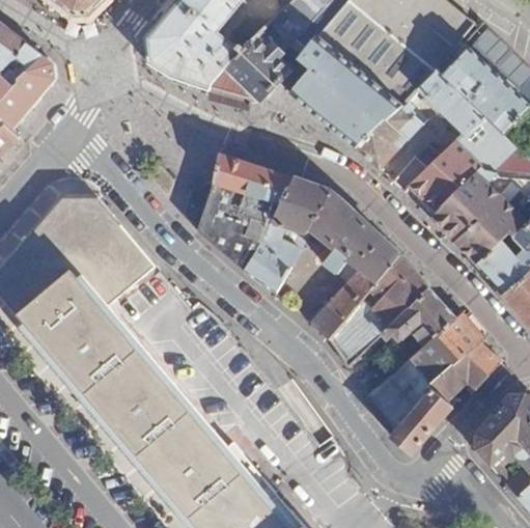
[(85,14),(98,0),(58,0),(75,12),(85,14)]
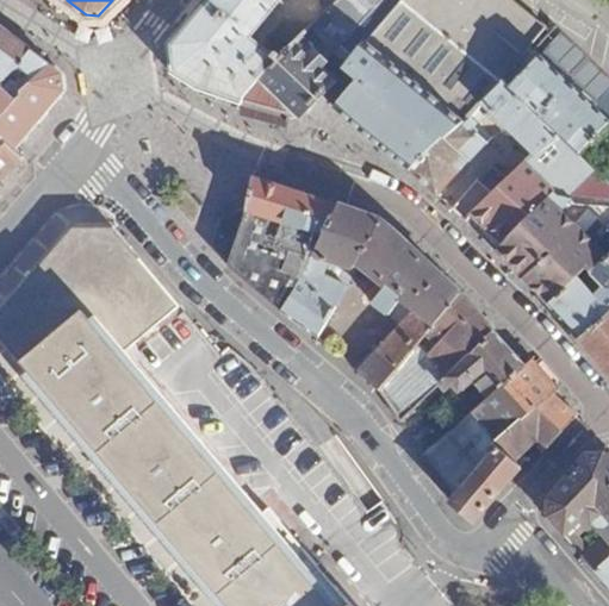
[(246,92),(261,76),(277,56),(250,37),(279,0),(204,0),(169,44),(173,72),(193,87),(241,105),(246,92)]
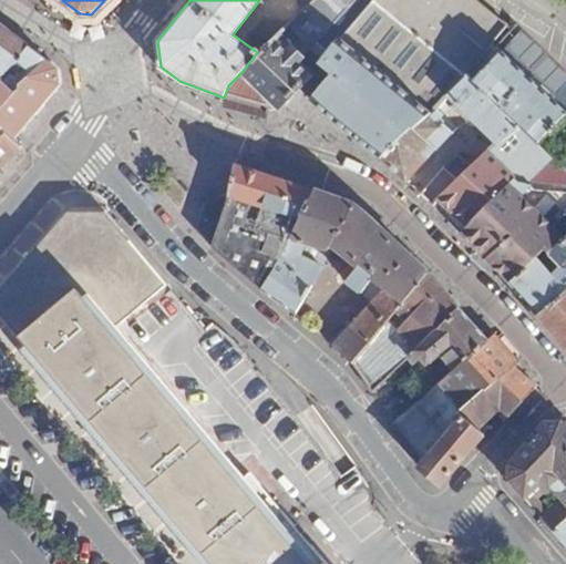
[(243,71),(278,105),(294,88),(307,73),(295,61),(299,57),(294,50),(301,41),(308,42),(316,39),(327,48),(337,37),(366,1),(367,0),(307,0),(257,52),(243,71)]
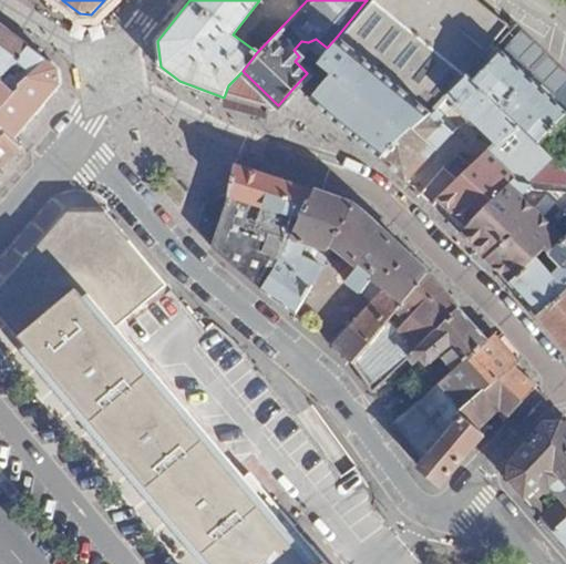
[(340,125),(380,157),(432,113),(448,98),(483,55),(459,34),(419,73),(423,79),(417,88),(402,74),(394,82),(387,73),(417,27),(439,0),(367,0),(366,1),(394,27),(372,64),(337,37),(327,48),(316,62),(328,74),(308,98),(340,125)]
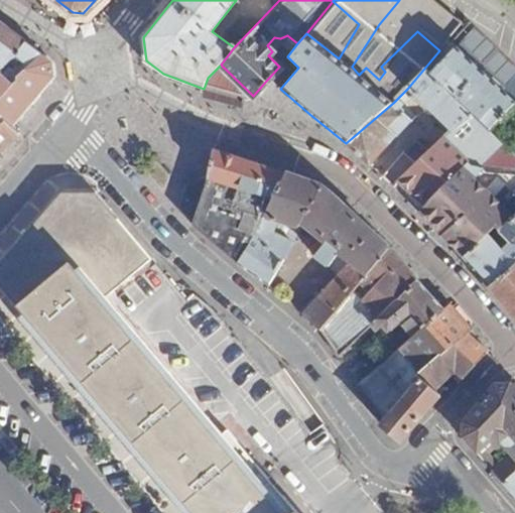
[(0,67),(24,40),(0,22),(0,67)]
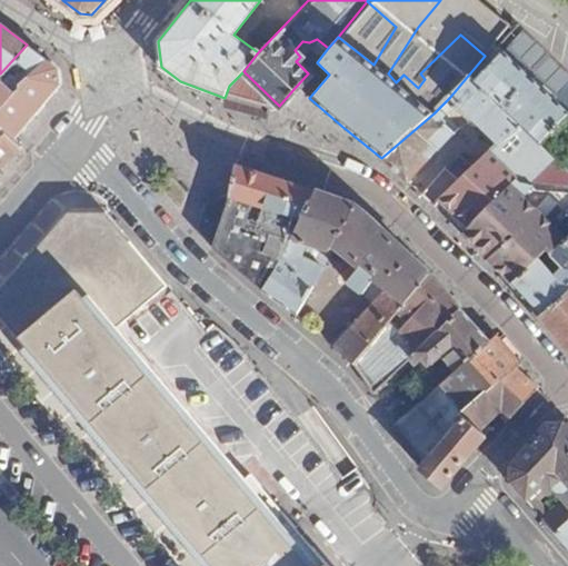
[(45,58),(27,45),(0,73),(0,77),(16,91),(21,81),(45,58)]
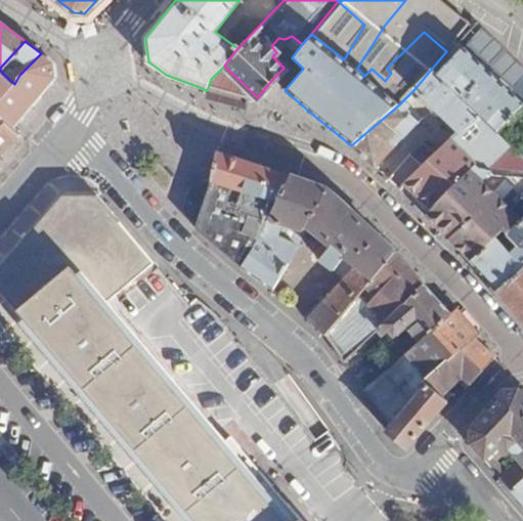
[(454,41),(446,51),(413,90),(455,130),(479,118),(495,132),(521,105),(462,48),(454,41)]
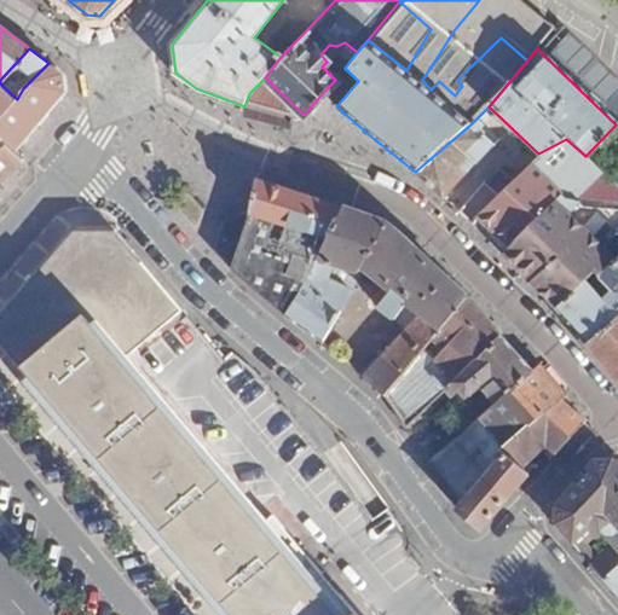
[(62,73),(48,63),(23,88),(17,99),(0,83),(0,108),(0,135),(12,148),(63,91),(62,73)]
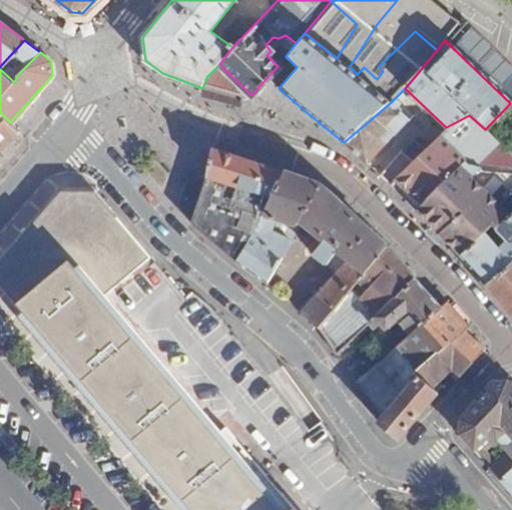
[(251,95),(219,64),(206,77),(202,88),(246,100),(251,95)]
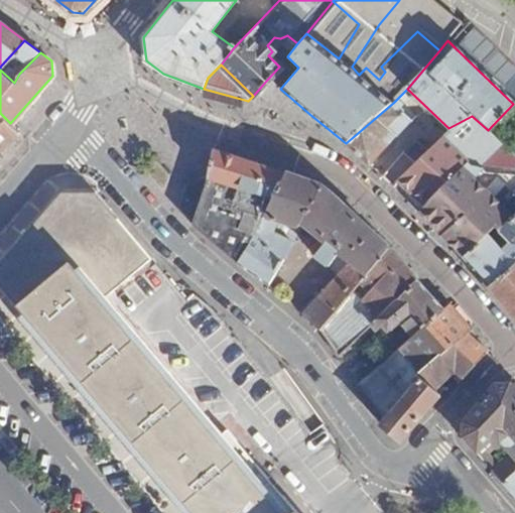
[(346,143),(367,161),(409,118),(393,103),(346,143)]
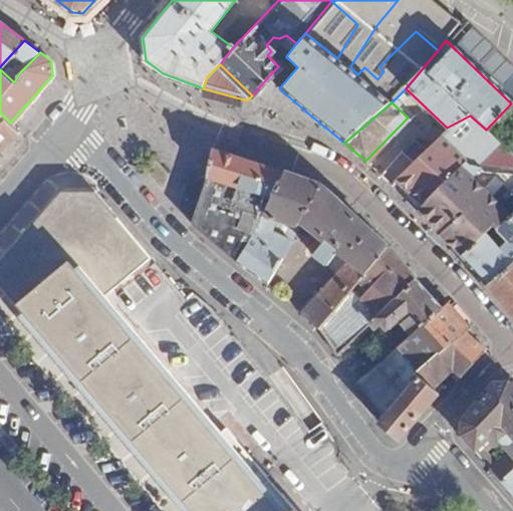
[(16,131),(10,122),(0,112),(0,145),(4,142),(16,131)]
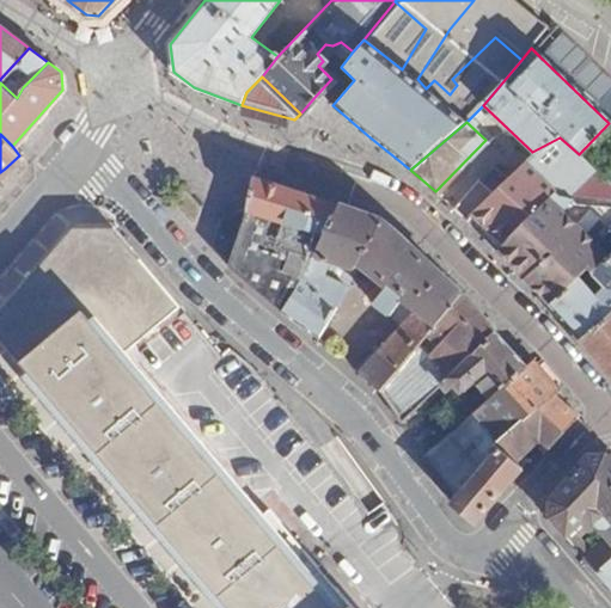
[(465,219),(494,249),(553,194),(562,196),(570,198),(610,201),(610,185),(579,154),(560,137),(532,152),(489,195),(465,219)]
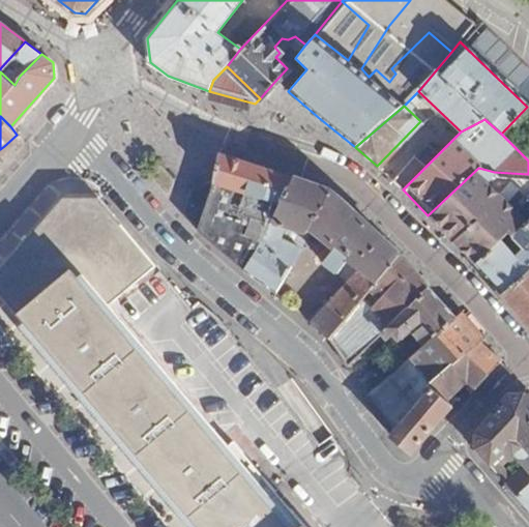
[(252,164),(219,152),(211,179),(197,230),(243,266),(253,255),(244,251),(255,217),(232,209),(227,221),(218,217),(233,188),(243,192),(252,164)]
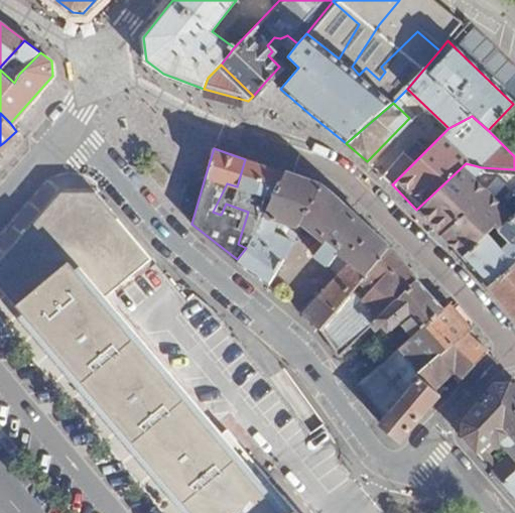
[(380,174),(392,184),(412,164),(401,153),(380,174)]
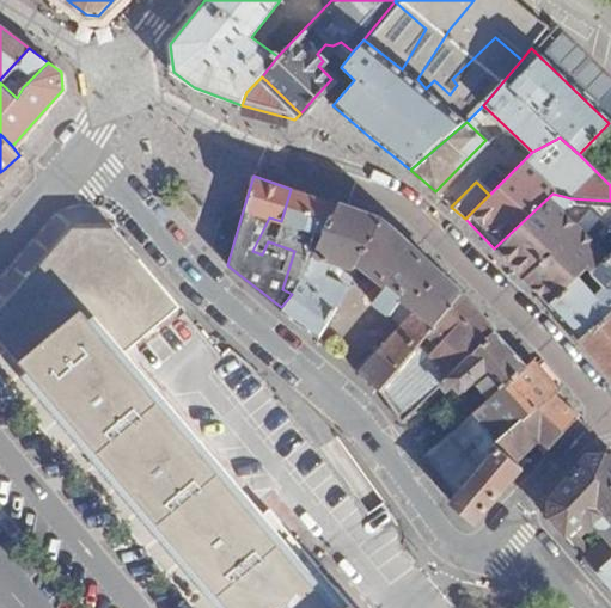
[(337,206),(291,189),(281,221),(298,227),(293,240),(272,234),(268,241),(294,251),(282,289),(292,294),(303,280),(337,206)]
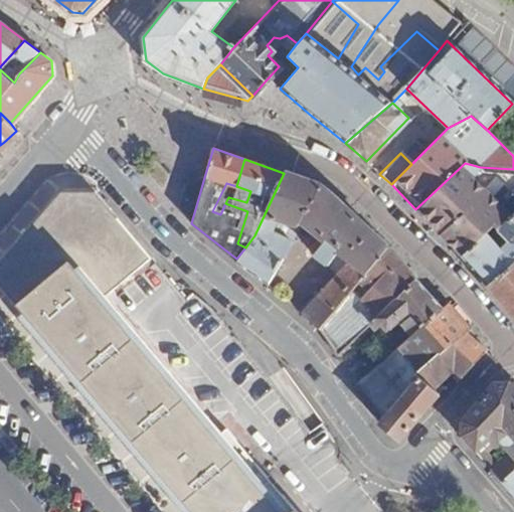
[(415,209),(461,254),(493,224),(498,227),(510,215),(500,204),(488,192),(485,195),(464,174),(473,165),(465,163),(415,209)]
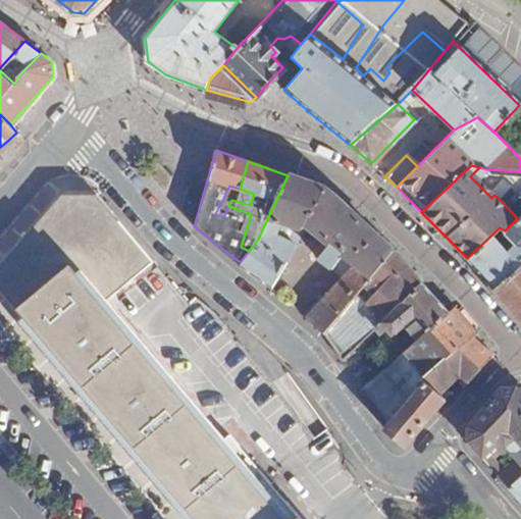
[(320,186),(288,175),(258,239),(249,251),(240,262),(238,265),(269,286),(305,224),(322,239),(311,251),(316,256),(315,257),(329,268),(334,261),(346,270),(320,301),(317,298),(302,311),(320,331),(389,248),(320,186)]
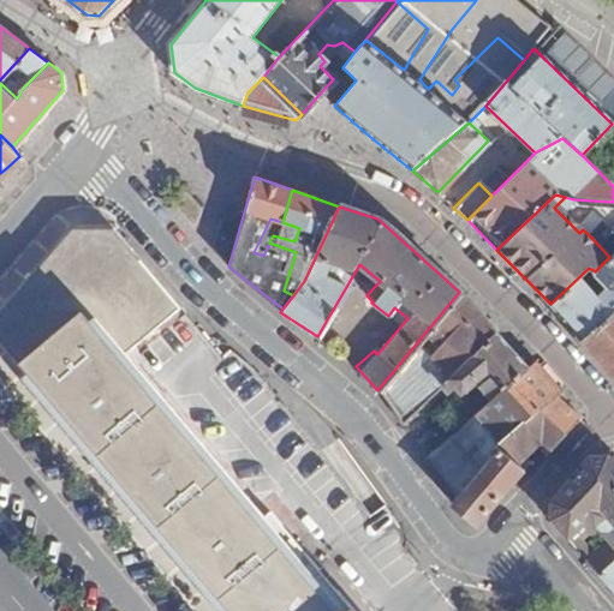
[(79,226),(76,222),(30,274),(0,307),(0,340),(24,369),(87,315),(118,354),(176,305),(133,255),(109,223),(79,226)]
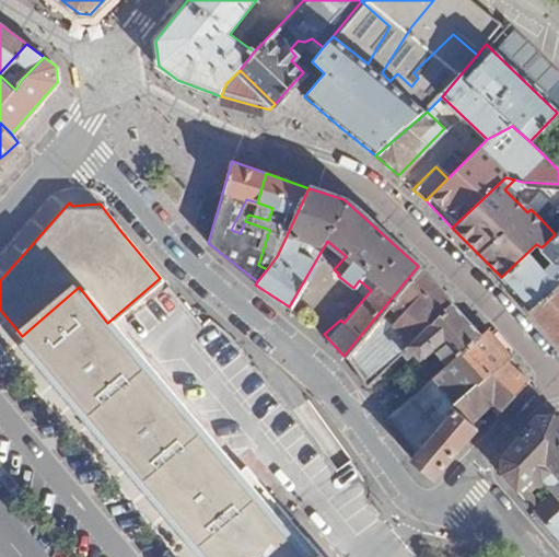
[(501,277),(528,309),(558,279),(558,208),(544,222),(555,234),(542,247),(536,244),(501,277)]
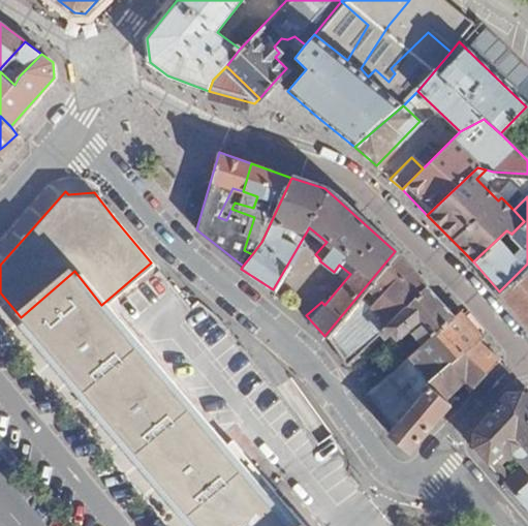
[(324,336),(344,363),(377,331),(424,285),(395,251),(324,336)]
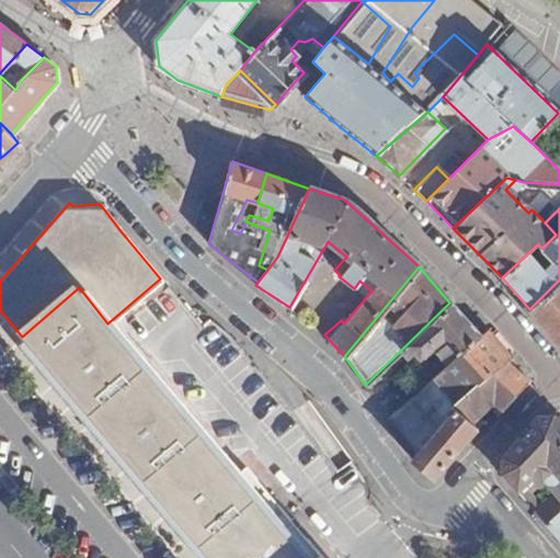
[(559,345),(559,280),(529,309),(559,345)]
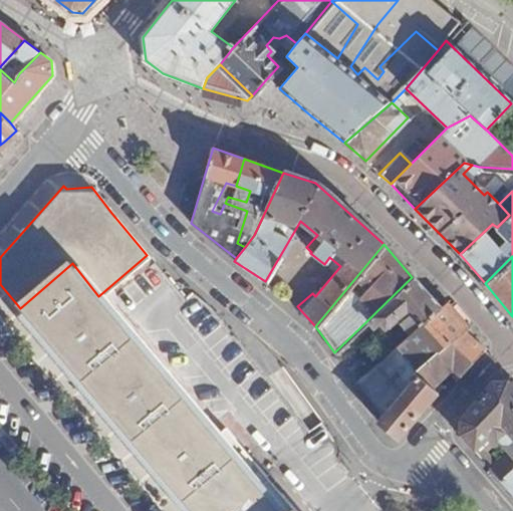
[(295,510),(225,427),(215,435),(98,296),(72,263),(20,308),(50,343),(63,358),(172,487),(192,510),(295,510)]
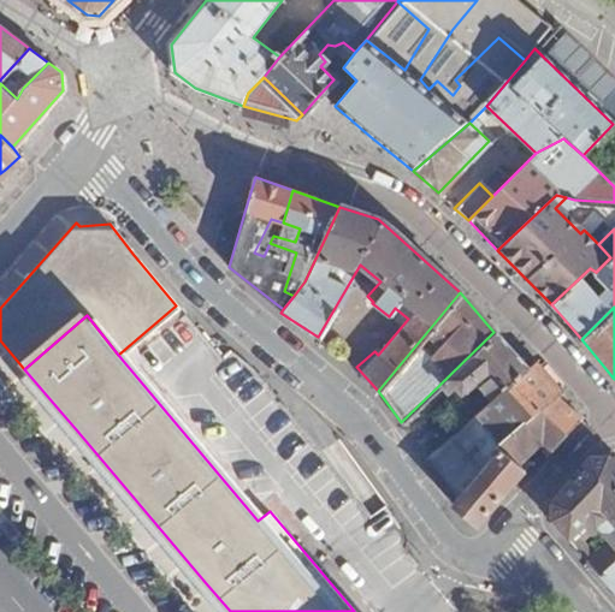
[(526,368),(494,332),(439,385),(445,391),(453,384),(460,391),(473,378),(491,399),(526,368)]
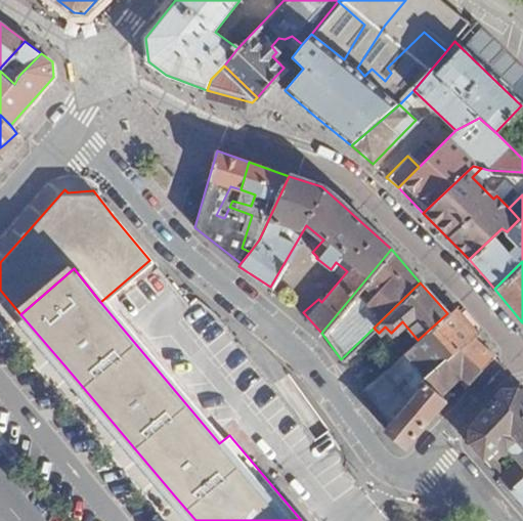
[(453,309),(447,313),(418,340),(402,353),(406,359),(389,375),(385,368),(362,388),(388,424),(423,384),(421,380),(471,336),(474,333),(453,309)]
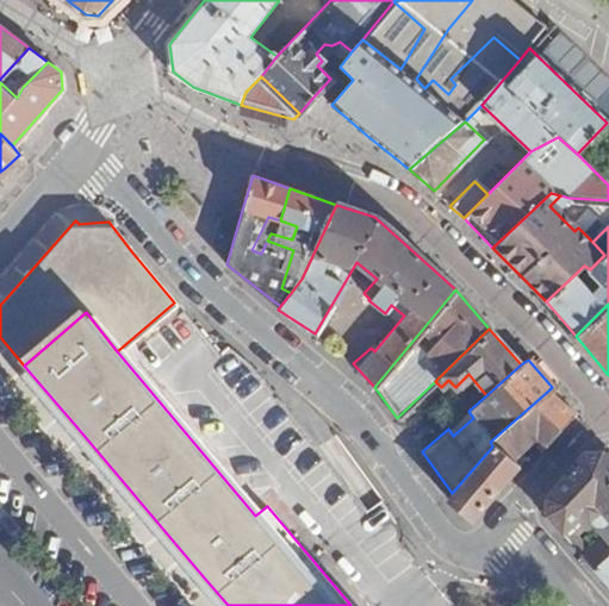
[(544,444),(571,412),(548,391),(490,442),(492,447),(515,464),(522,457),(516,453),(533,437),(544,444)]
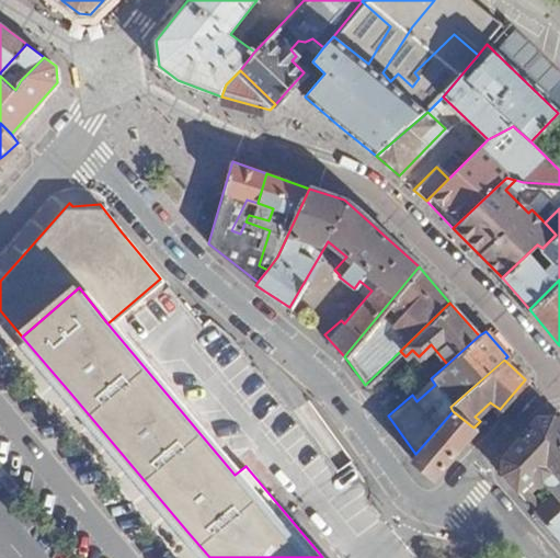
[(434,476),(473,428),(453,411),(415,454),(412,458),(434,476)]
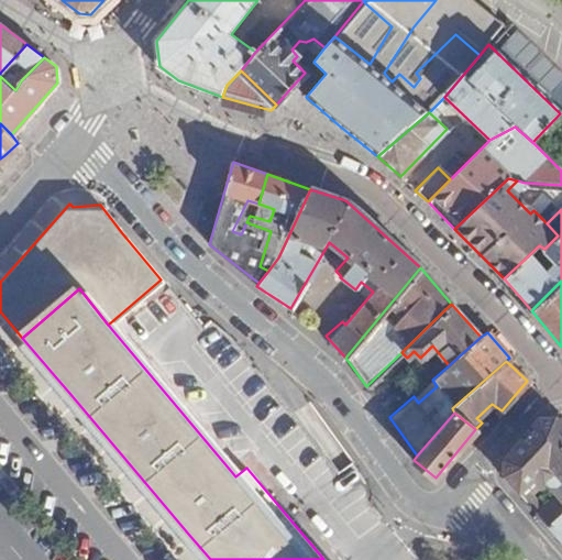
[(537,415),(504,457),(503,475),(518,493),(533,478),(543,478),(555,492),(535,512),(548,526),(561,512),(561,423),(554,415),(537,415)]
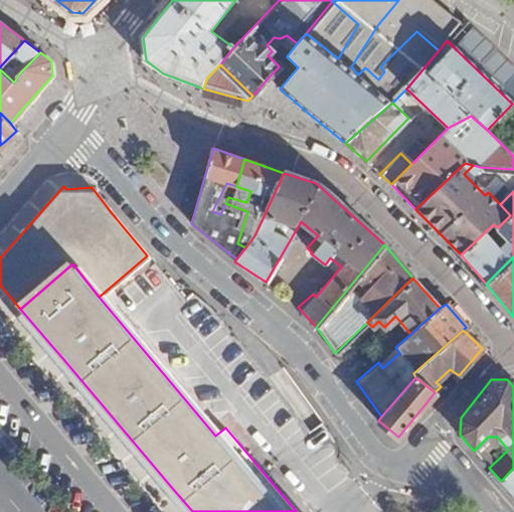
[(513,468),(501,481),(513,495),(513,494),(513,468)]
